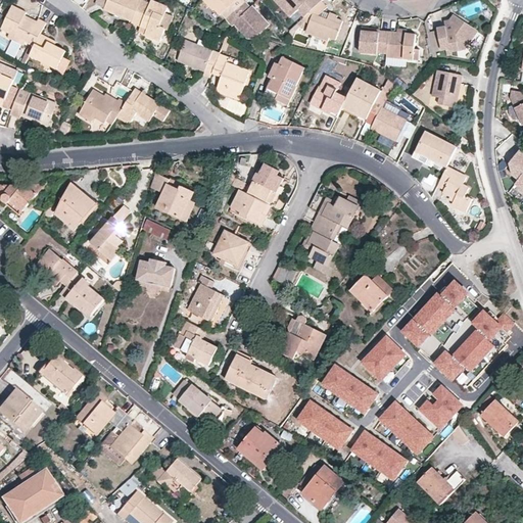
[(108,0),(105,8),(105,9),(133,21),(142,0),(140,0),(108,0)]
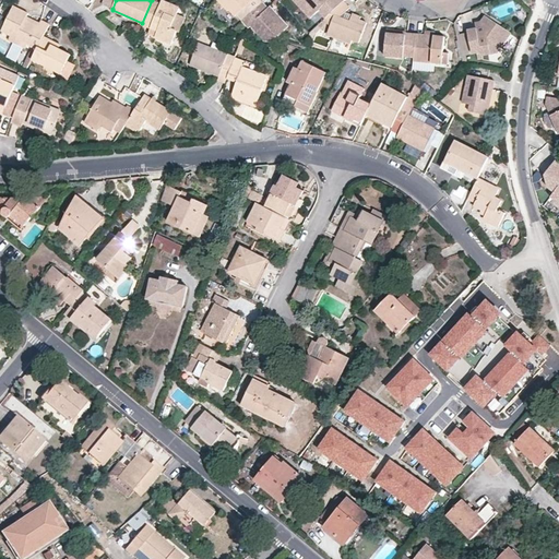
[(153,0),(151,0),(152,0),(142,23),(142,24),(151,28),(158,31),(156,37),(173,44),(178,31),(173,28),(181,8),(164,0),(162,3),(153,0)]
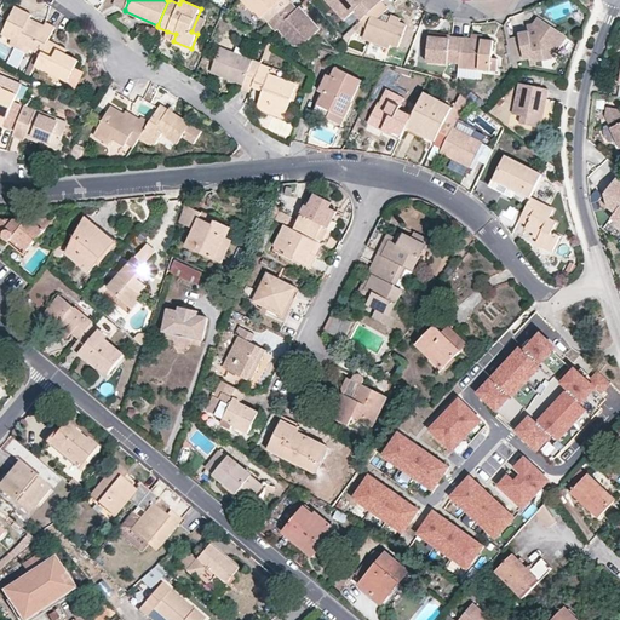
[(264,17),(281,0),(242,0),(254,12),(257,10),(264,17)]
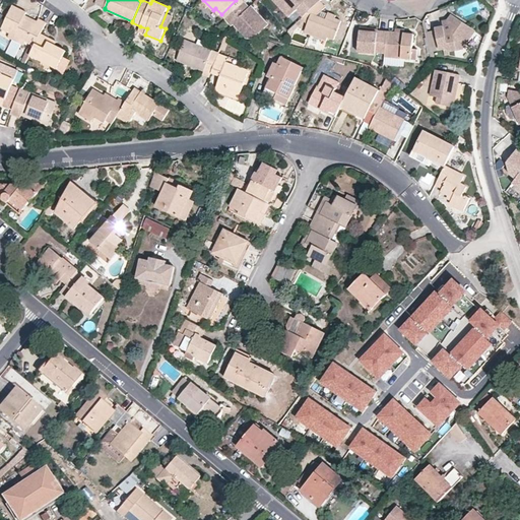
[(243,0),(236,0),(221,14),(225,19),(226,18),(245,2),(243,0)]
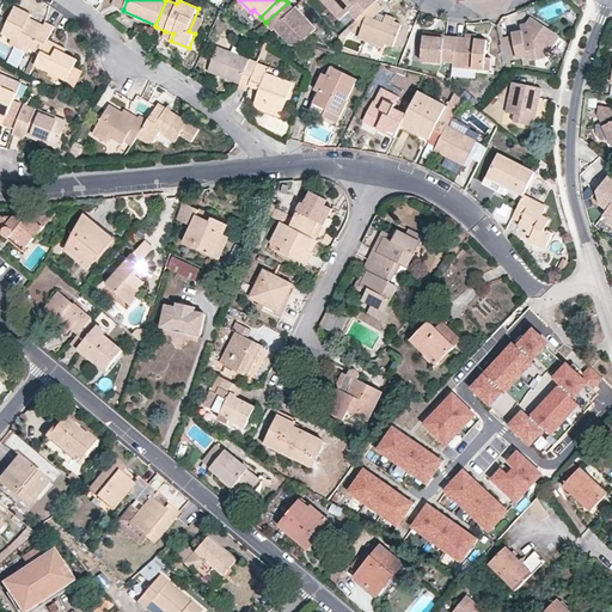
[(328,0),(330,2),(332,0),(336,0),(347,12),(352,8),(357,14),(361,12),(373,0),(328,0)]
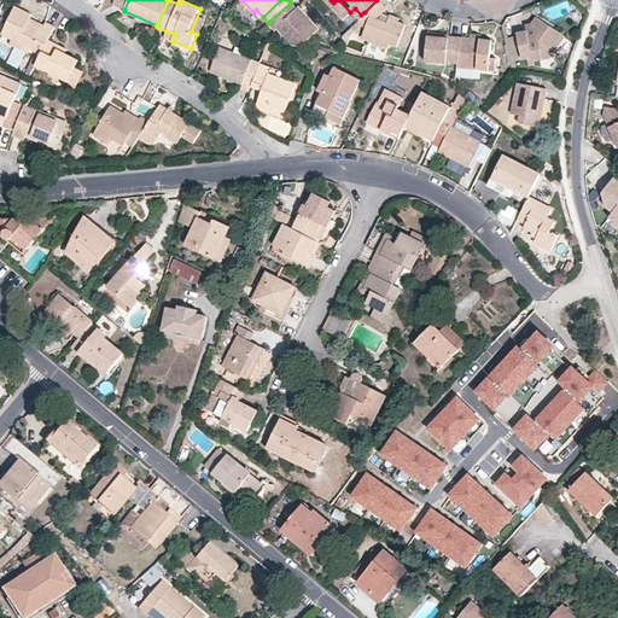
[(339,0),(336,0),(333,3),(345,15),(350,12),(339,0)]
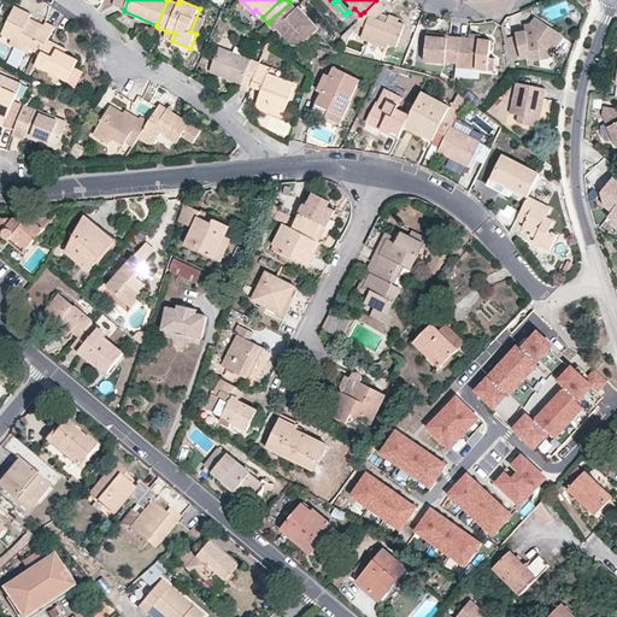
[(388,15),(388,16),(386,21),(375,17),(378,13),(386,6),(380,0),(376,0),(364,12),(369,15),(365,24),(362,35),(388,43),(395,46),(403,24),(397,22),(398,17),(388,15)]
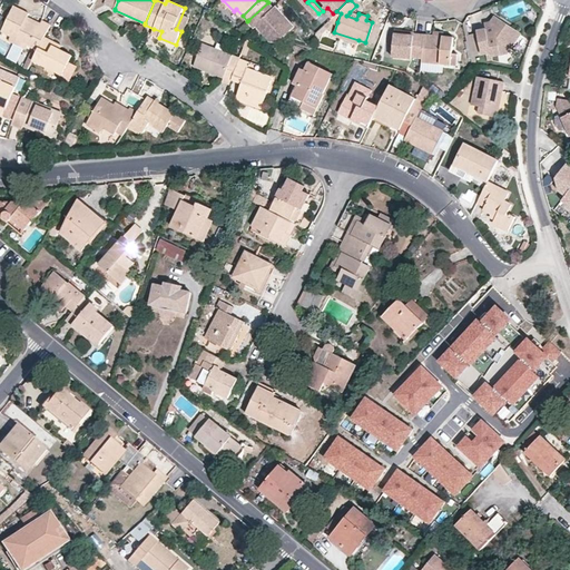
[(277,7),(275,8),(268,2),(248,20),(255,28),(257,27),(272,41),(278,42),(295,27),(277,7)]
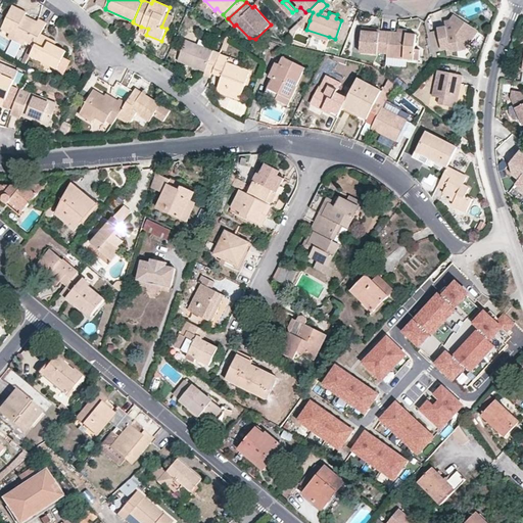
[(2,29),(10,33),(28,41),(36,45),(42,34),(47,22),(40,18),(37,22),(26,16),(27,12),(13,6),(2,29)]
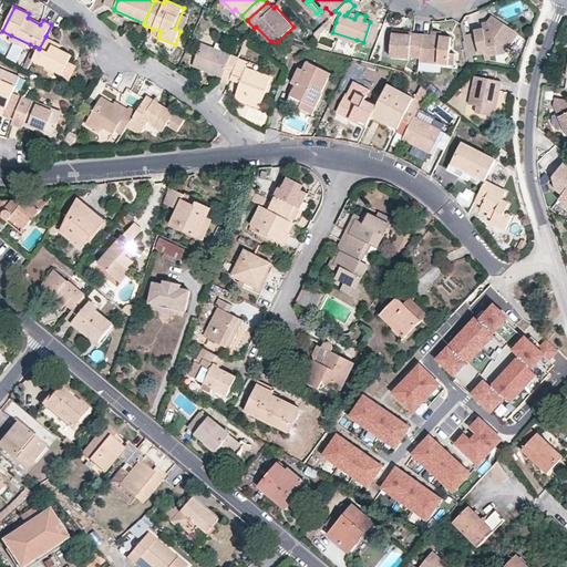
[(329,16),(336,22),(339,13),(334,11),(331,13),(329,16)]
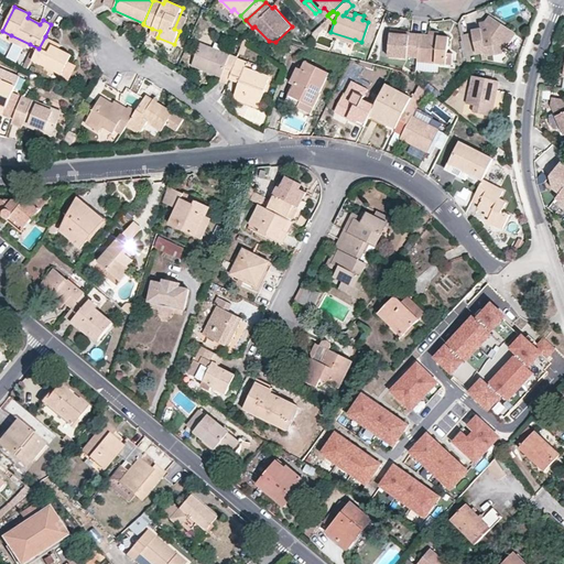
[(501,53),(507,46),(506,41),(512,31),(489,15),(486,21),(480,29),(462,34),(466,56),(487,52),(488,55),(501,53)]
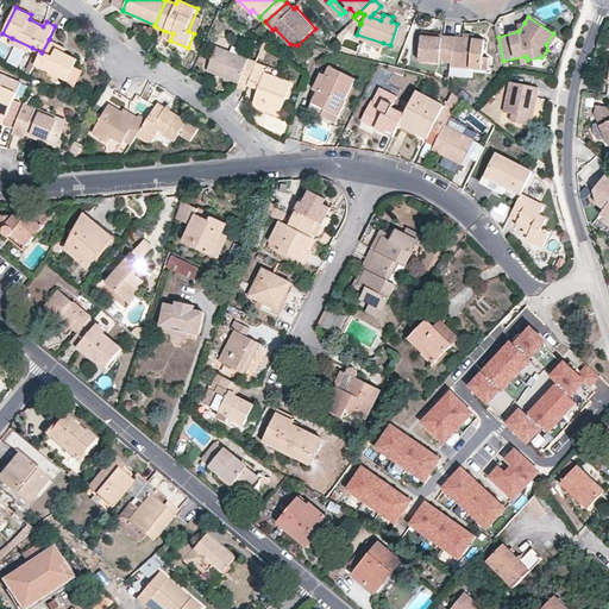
[(164,31),(162,37),(170,41),(173,33),(164,31)]
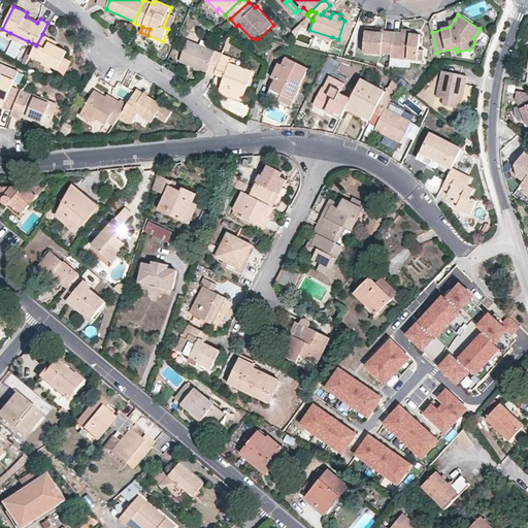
[(483,31),(480,29),(473,38),(474,43),(483,31)]
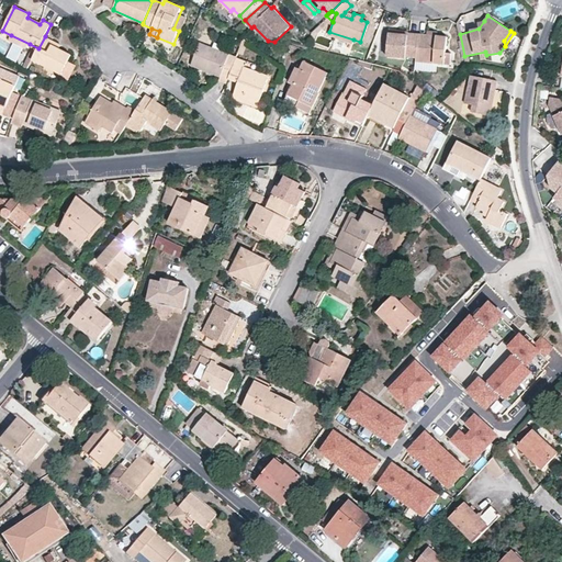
[(329,32),(330,36),(352,44),(353,40),(329,32)]
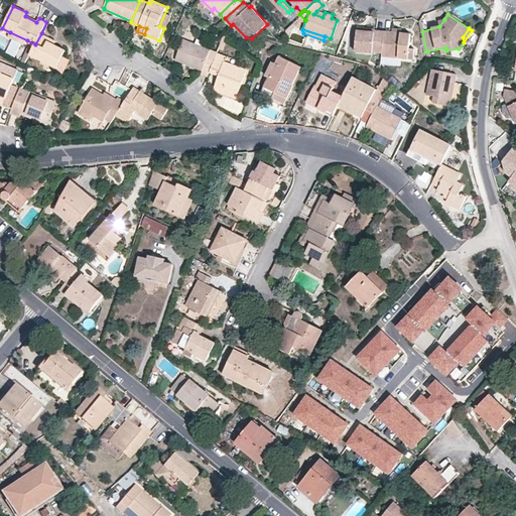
[(374,29),(373,31),(356,30),(354,50),(372,52),(372,50),(381,51),(383,30),(374,29)]
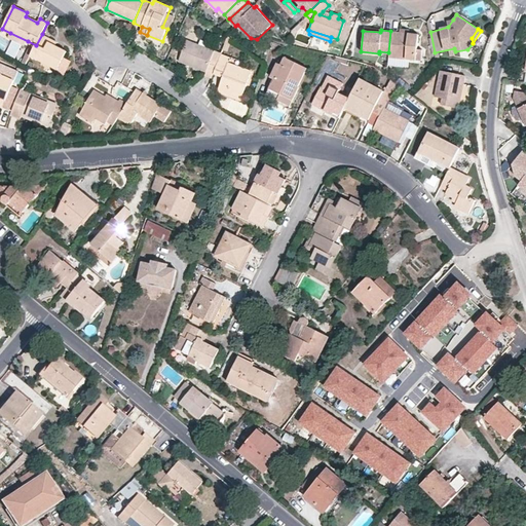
[(388,52),(388,55),(404,58),(415,59),(416,47),(417,33),(407,32),(399,32),(390,31),(388,52)]
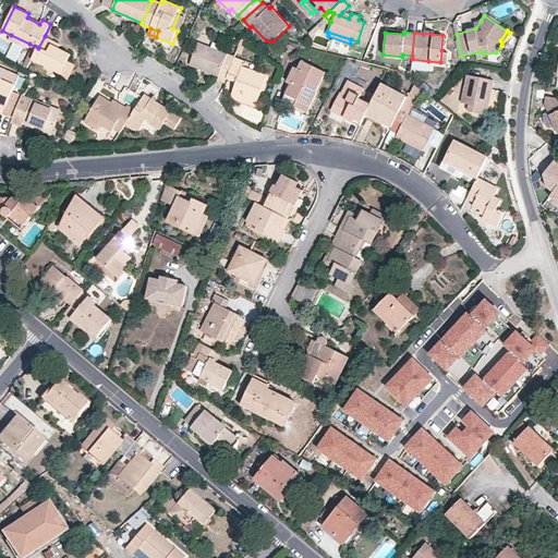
[(11,35),(9,39),(26,48),(29,44),(11,35)]
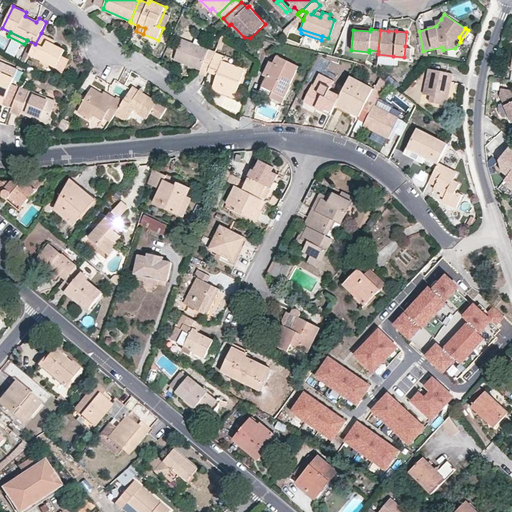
[(41,33),(35,44),(30,54),(57,68),(65,50),(55,44),(48,40),(49,37),(41,33)]
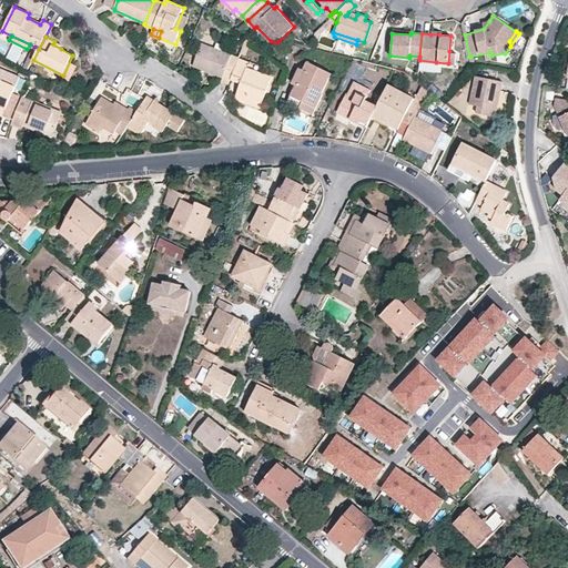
[(202,43),(194,66),(223,78),(222,80),(230,83),(232,80),(240,58),(202,43)]
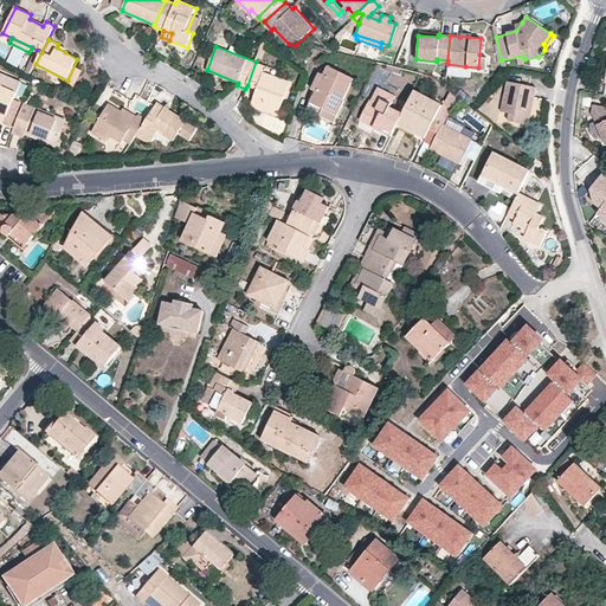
[(247,85),(258,89),(253,102),(281,111),(291,83),(264,72),(266,65),(256,62),(247,85)]
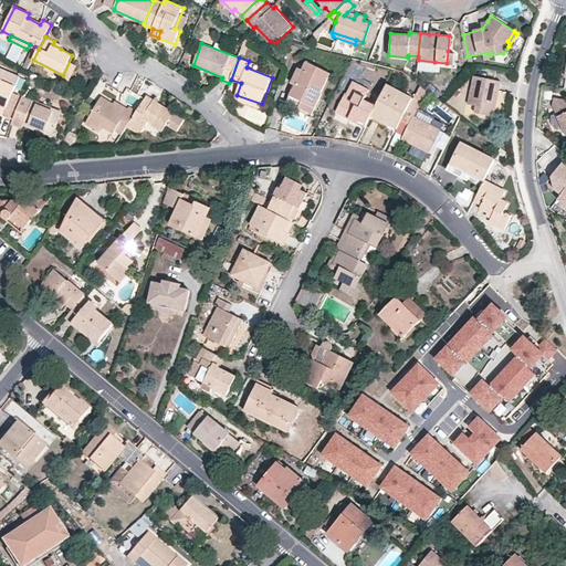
[(323,93),(321,92),(331,72),(306,60),(303,67),(295,83),(290,93),(302,100),(315,106),(323,93)]
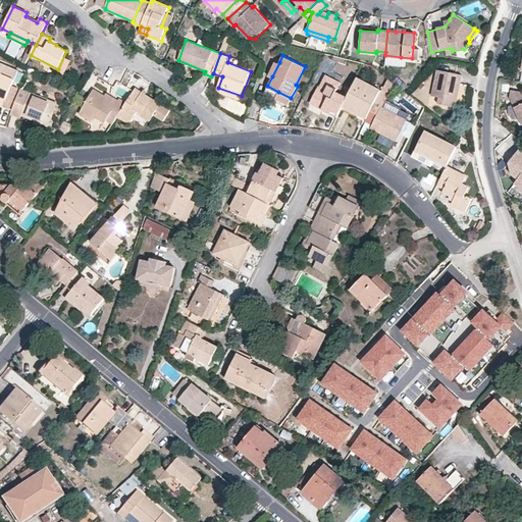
[(401,57),(385,55),(384,62),(400,64),(401,57)]
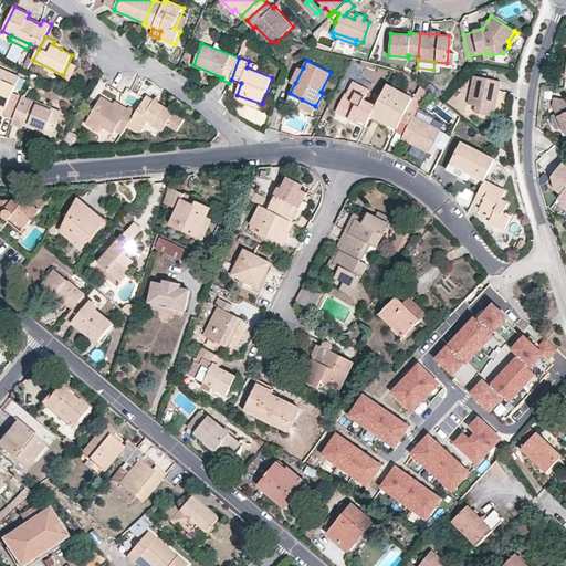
[(70,79),(77,64),(70,61),(63,75),(70,79)]
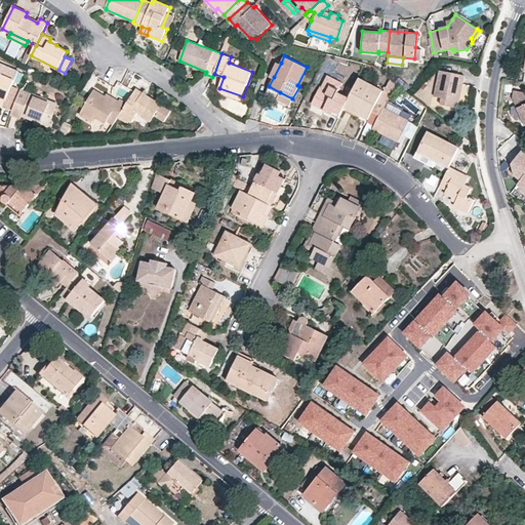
[(281,63),(277,61),(270,75),(274,77),(281,63)]
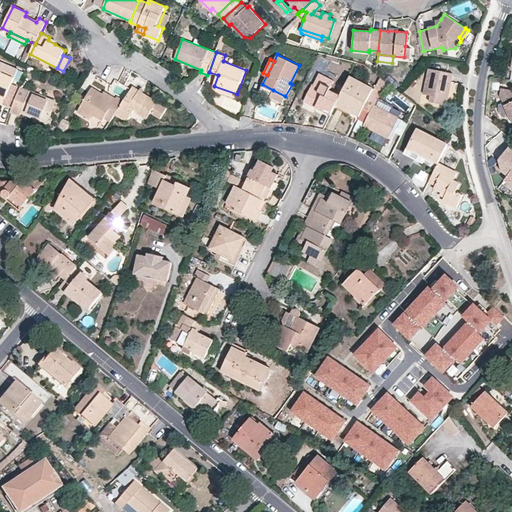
[(0,71),(15,78),(19,69),(0,60),(0,71)]
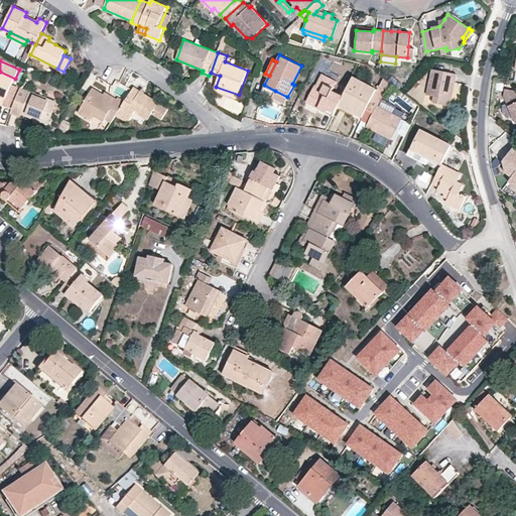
[(452,91),(448,90),(450,81),(454,81),(456,72),(431,67),(426,93),(435,95),(434,101),(449,104),(452,91)]
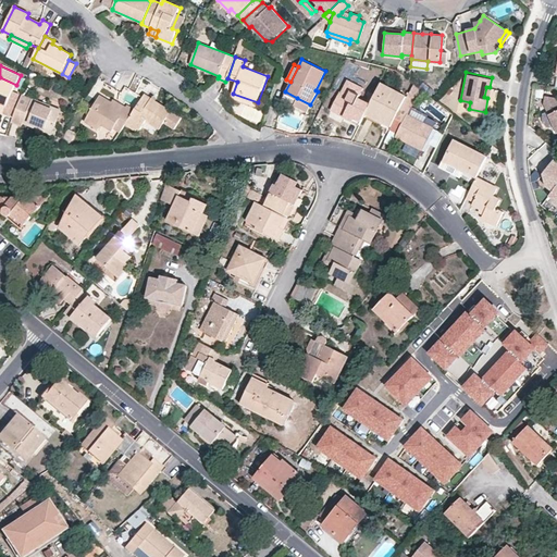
[(13,91),(16,85),(0,77),(0,111),(4,113),(8,104),(13,91)]
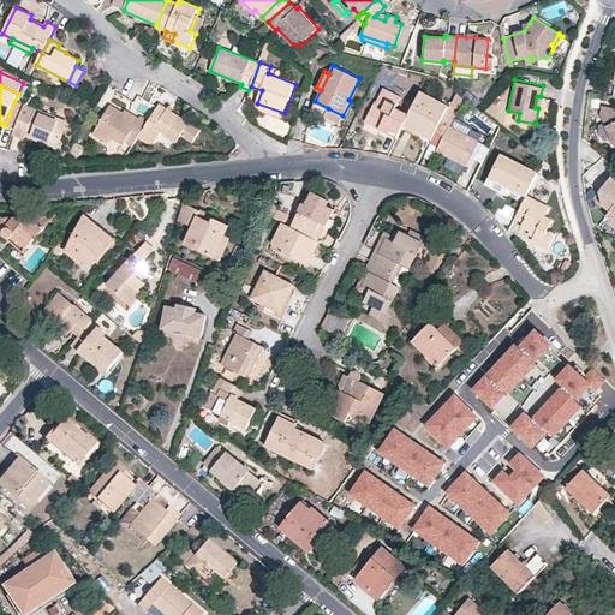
[(448,102),(419,88),(407,111),(401,121),(430,136),(441,115),(448,102)]
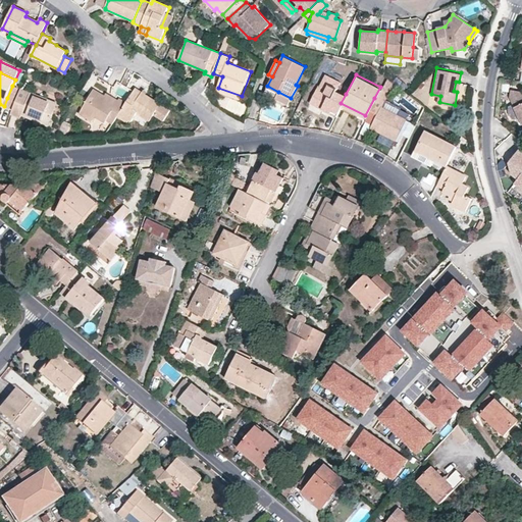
[(89,75),(87,85),(94,86),(96,76),(89,75)]
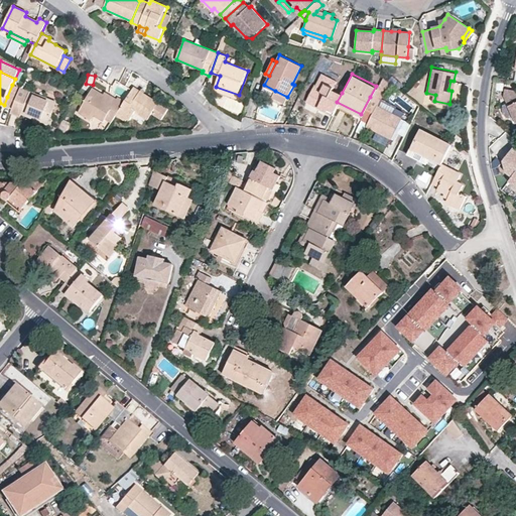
[(305,99),(317,106),(332,113),(337,102),(342,93),(331,88),(333,85),(325,82),(323,86),(314,82),(305,99)]
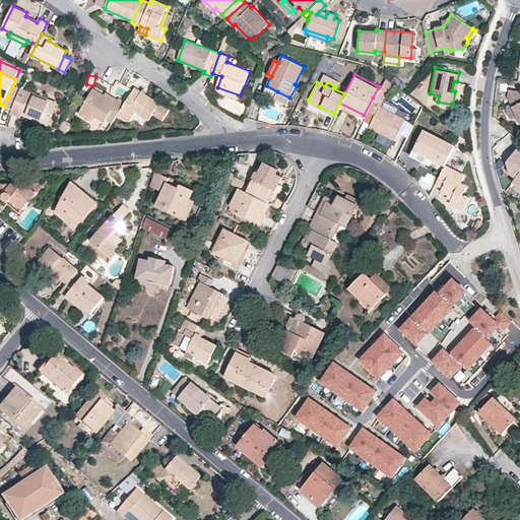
[(13,100),(18,87),(12,85),(7,98),(13,100)]
